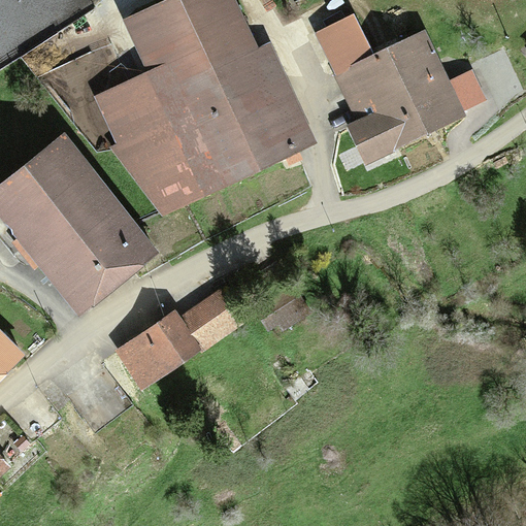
[(243,0),(174,0),(123,24),(145,71),(101,92),(163,226),(316,155),(243,0)]
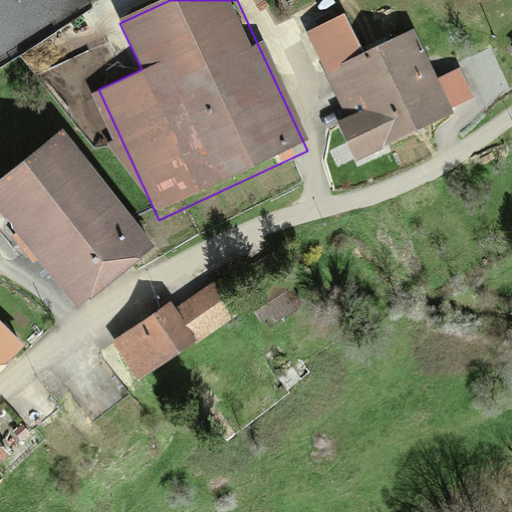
[(345,13),(307,30),(347,120),(337,125),(353,162),(454,117),(414,29),(363,51),(345,13)]
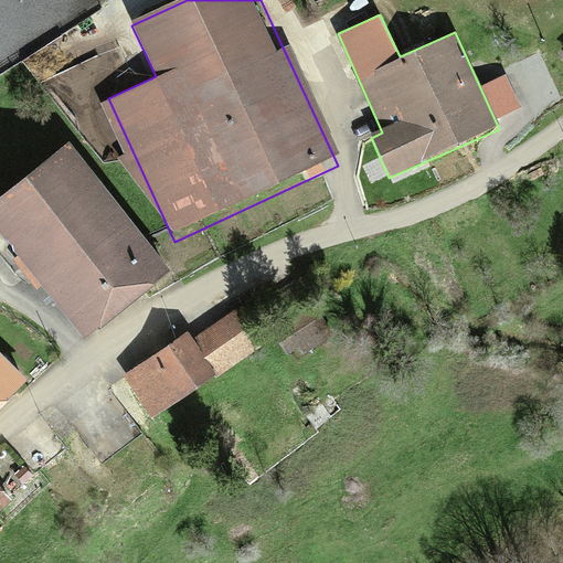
[(161,262),(66,149),(0,203),(0,231),(82,328),(161,262)]
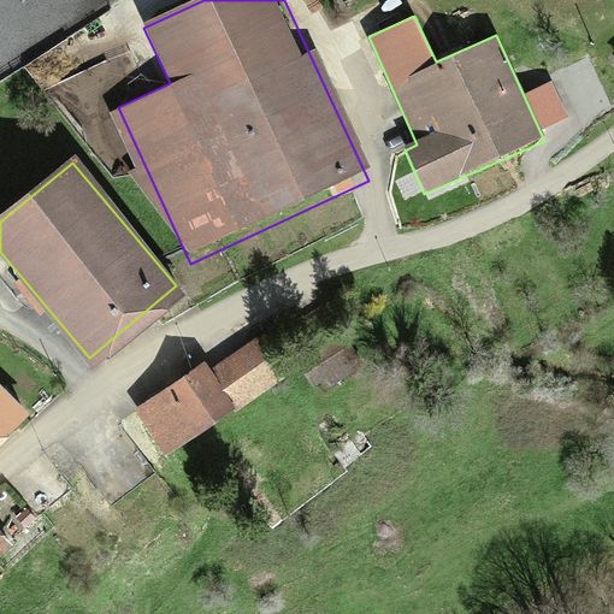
[(258,337),(210,369),(236,408),(238,411),(285,379),(258,337)]
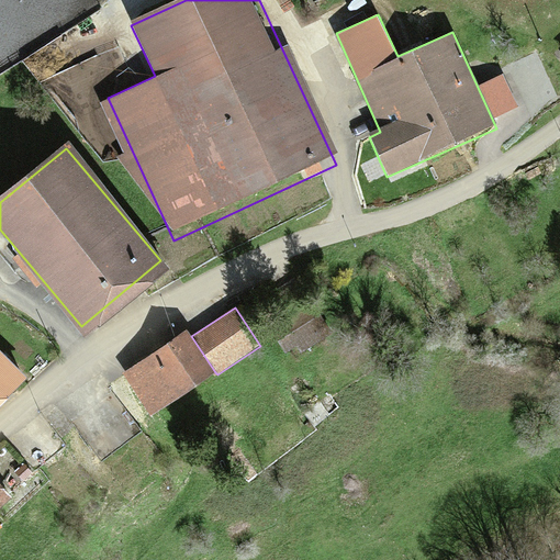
[(191,336),(187,329),(122,372),(150,415),(215,372),(191,336)]
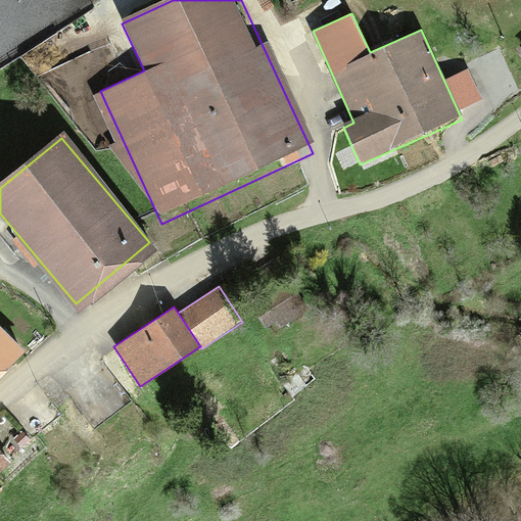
[(0,352),(10,343),(0,333),(0,352)]
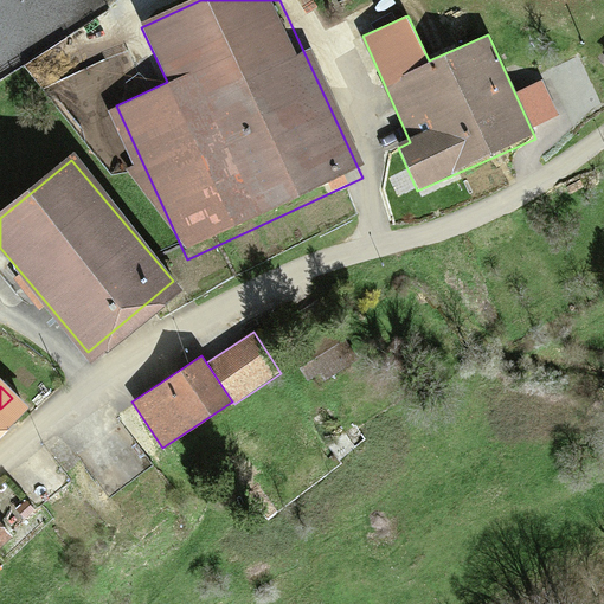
[(0,548),(12,538),(0,524),(0,548)]
